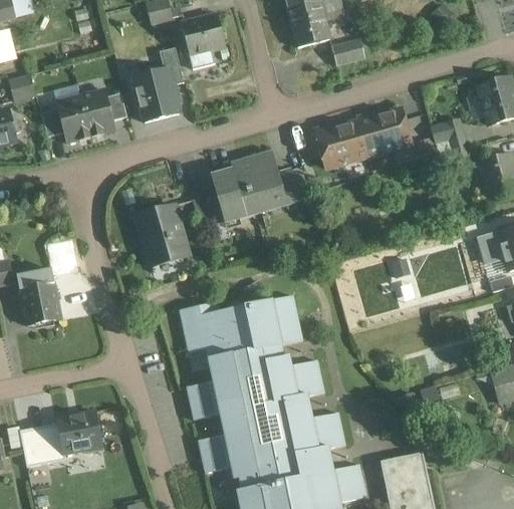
[(0,0),(0,19),(15,15),(11,0),(0,0)]
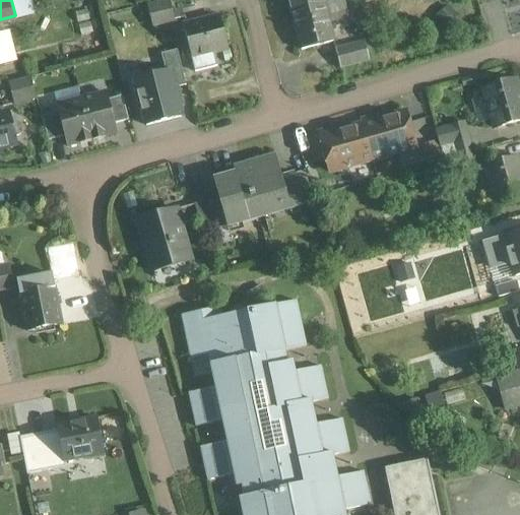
[(158,0),(147,3),(152,22),(174,17),(170,0),(158,0)]
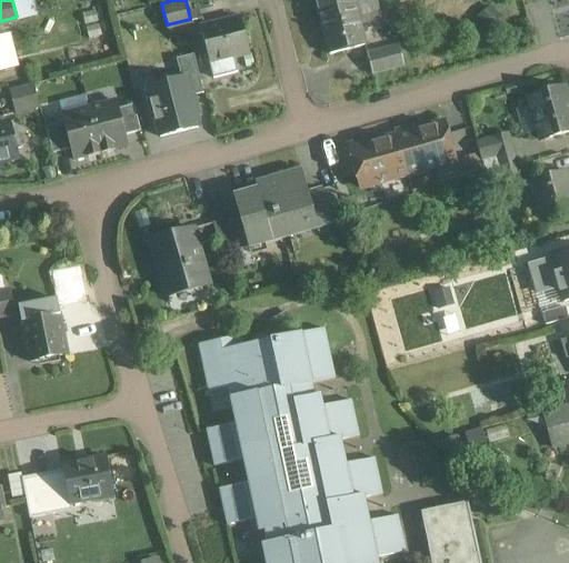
[(349,0),(318,8),(329,51),(365,42),(357,13),(379,8),(377,0),(349,0)]
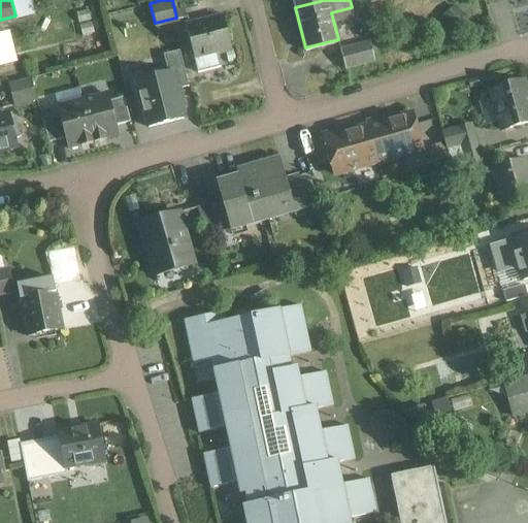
[(527,27),(527,5),(514,10),(521,30),(527,27)]
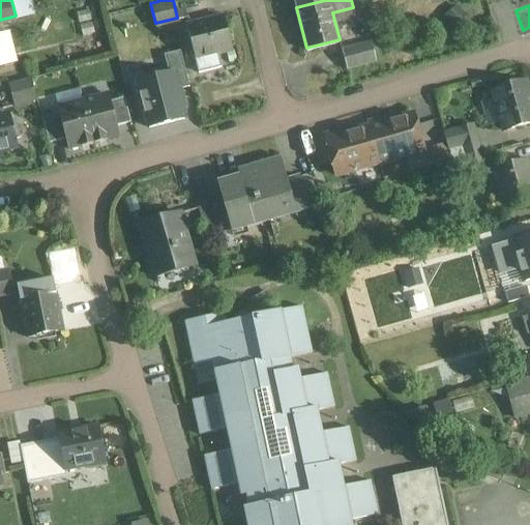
[(224,13),(186,23),(199,69),(221,64),(217,51),(232,47),(224,13)]
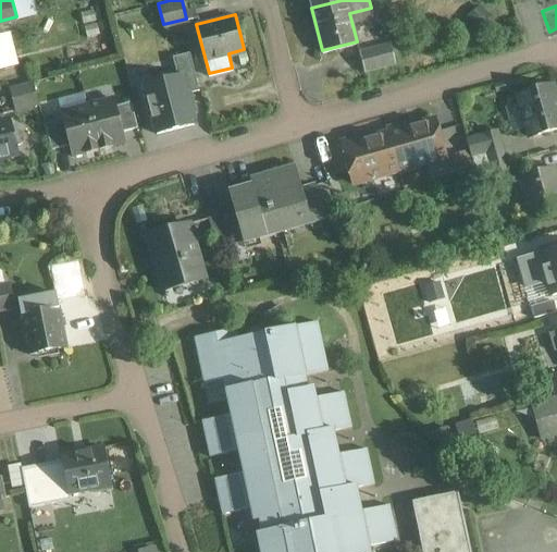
[(390,41),(358,49),(363,69),(395,61),(390,41)]
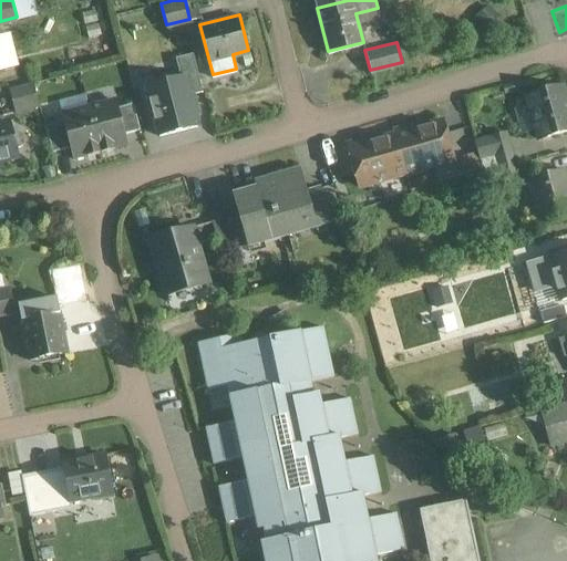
[(146,83),(160,133),(197,123),(184,73),(146,83)]
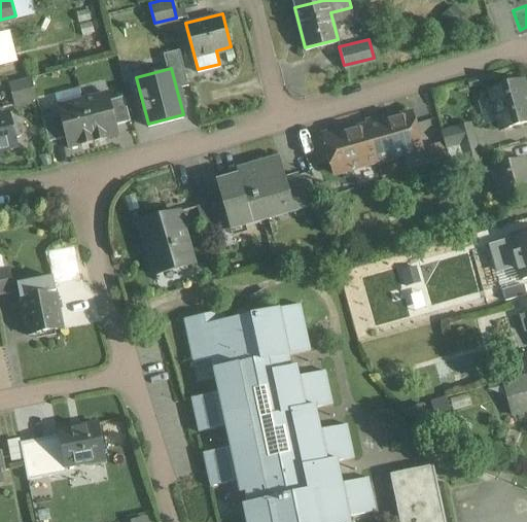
[(31,75),(9,81),(14,102),(36,96),(31,75)]
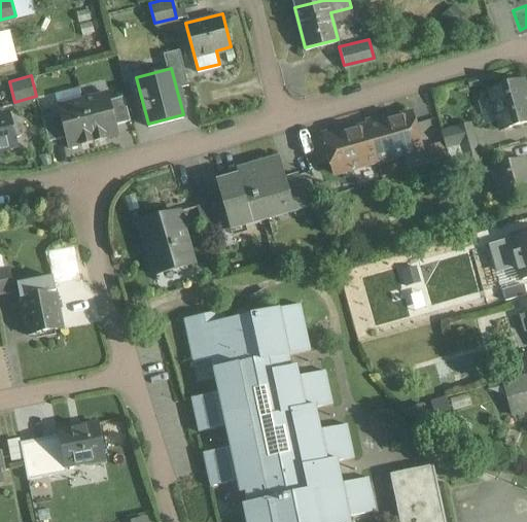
[(526,93),(523,77),(490,87),(500,126),(526,118),(526,93)]
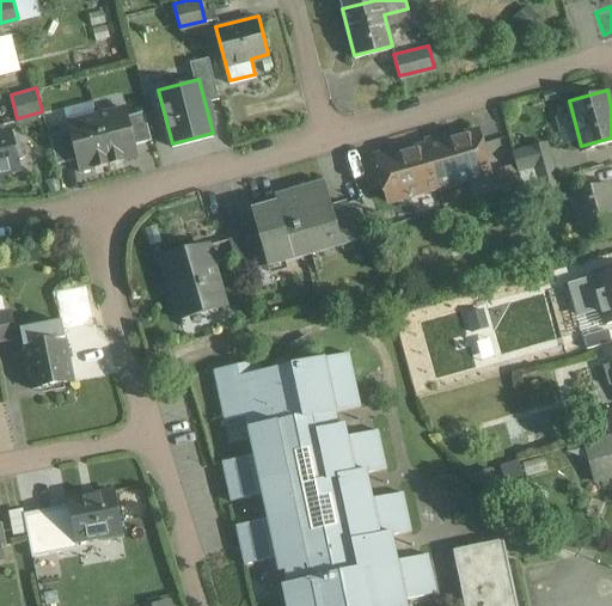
[(124,104),(96,112),(109,161),(123,158),(122,157),(136,152),(134,141),(127,112),(124,104)]
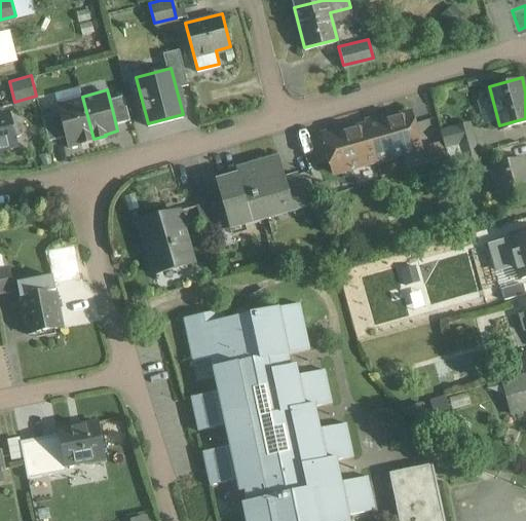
[(123,92),(109,97),(115,121),(129,117),(123,92)]
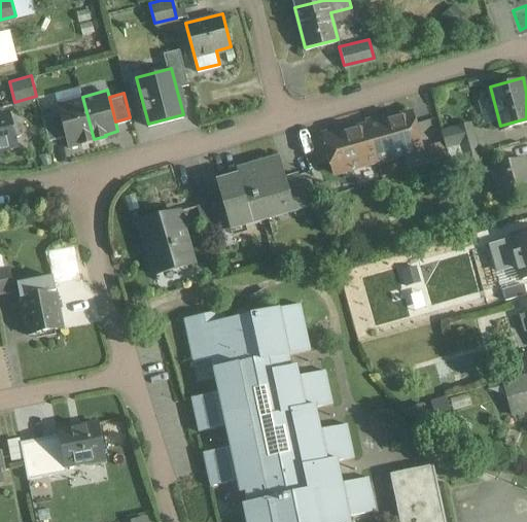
[(82,97),(57,103),(59,110),(65,134),(68,144),(80,141),(80,142),(94,139),(82,97)]
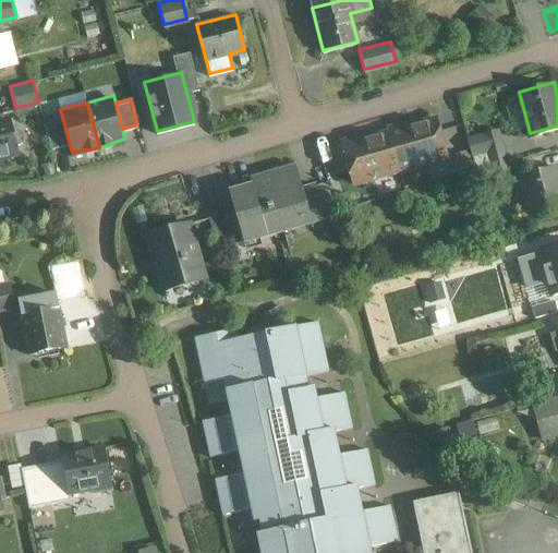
[(9,117),(0,118),(0,155),(17,152),(9,117)]
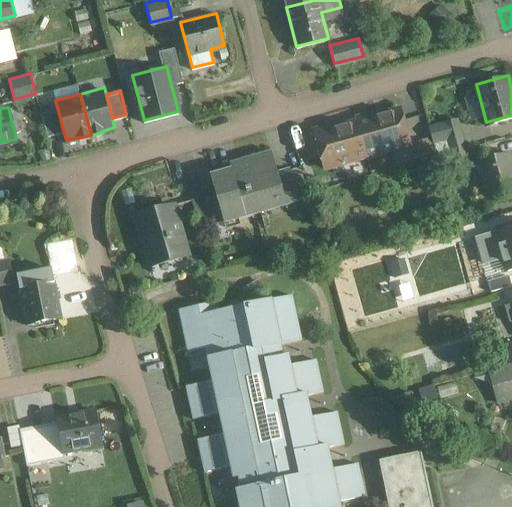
[(57,107),(41,111),(47,135),(63,130),(57,107)]
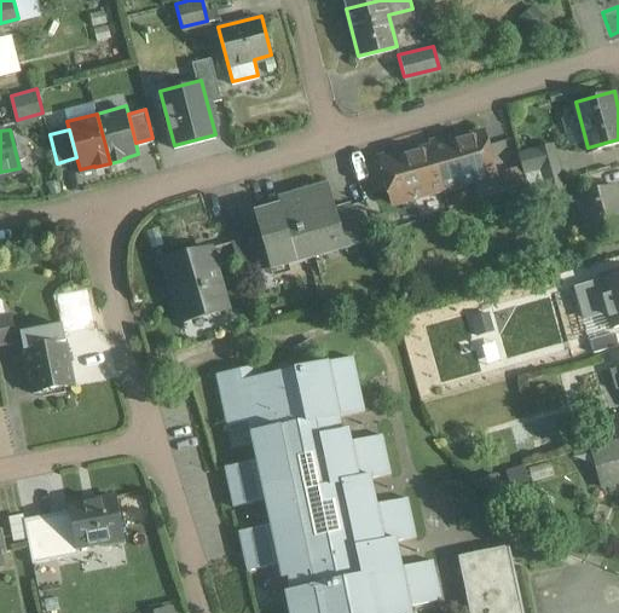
[(495,171),(482,129),(446,139),(453,163),(438,168),(444,185),(495,171)]
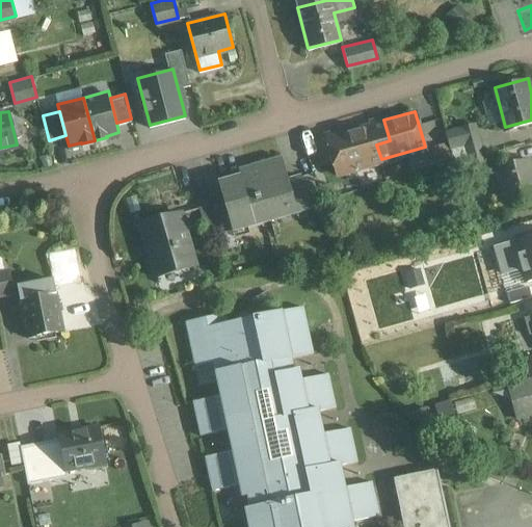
[(382,115),(369,120),(370,124),(376,145),(390,140),(383,120),(382,115)]
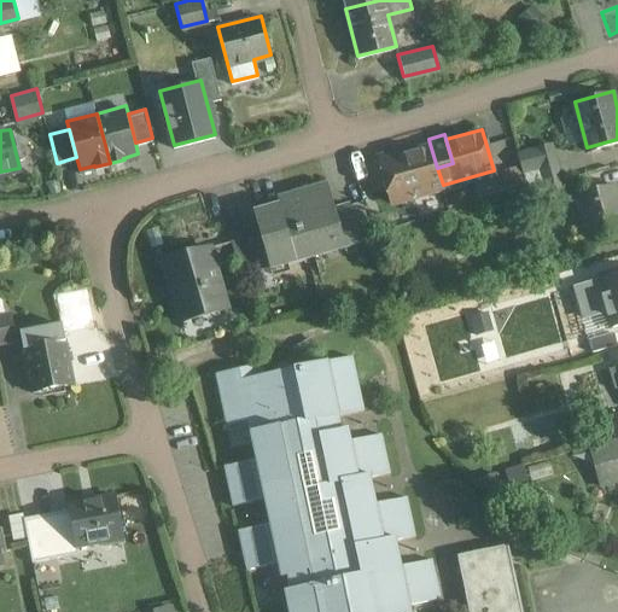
[(551,141),(517,151),(522,169),(540,164),(544,181),(561,176),(551,141)]
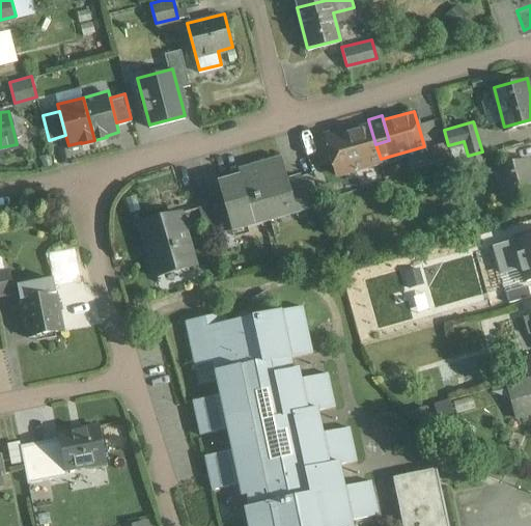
[(369,123),(340,132),(346,153),(332,157),(336,171),(381,159),(375,144),(369,123)]
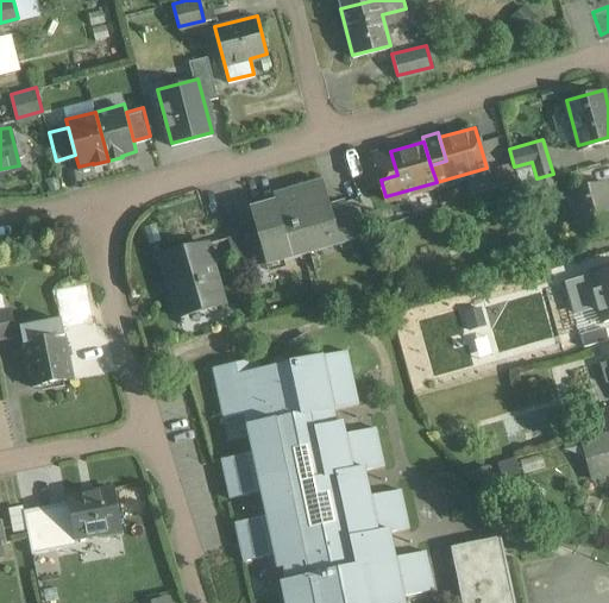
[(389,146),(372,151),(381,180),(397,175),(390,151),(389,146)]
